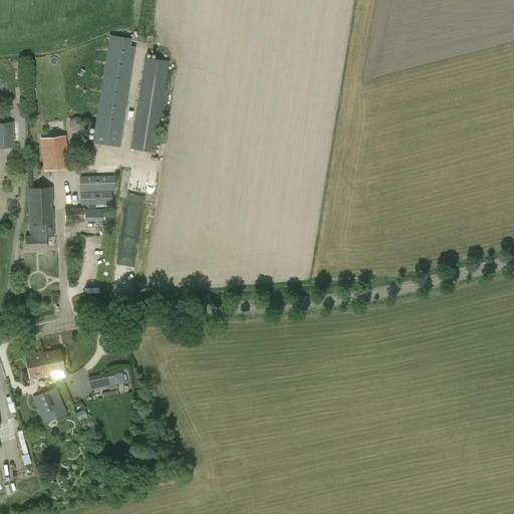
[(120,147),(136,46),(131,45),(132,39),(109,36),(92,143),(120,147)]
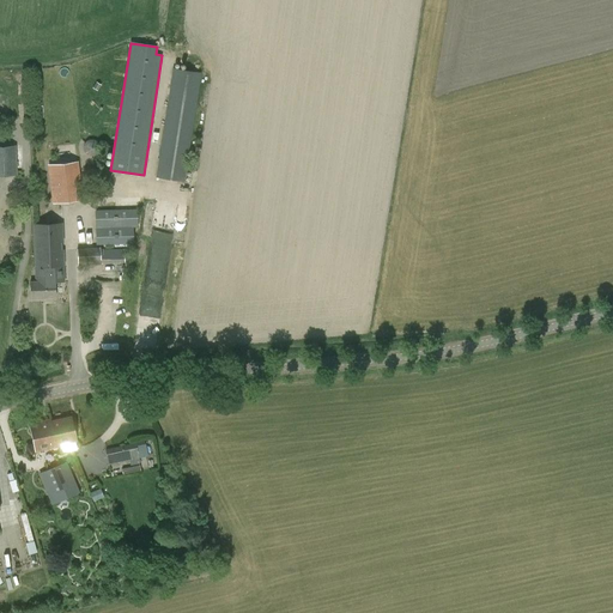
[(184,182),(201,73),(173,68),(156,177),(184,182)]
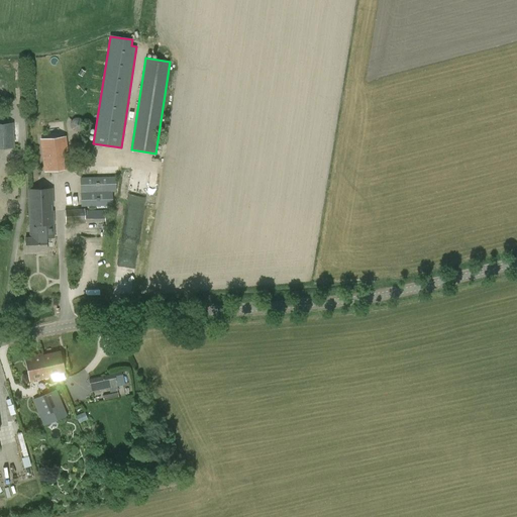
[(0,147),(14,147),(14,122),(0,123),(0,147)]
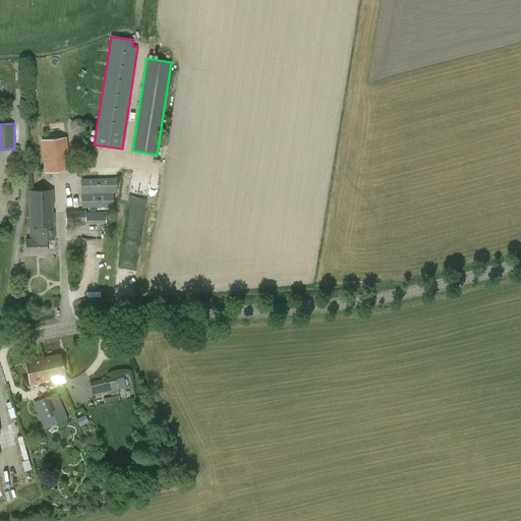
[(46,172),(69,169),(65,137),(42,140),(46,172)]
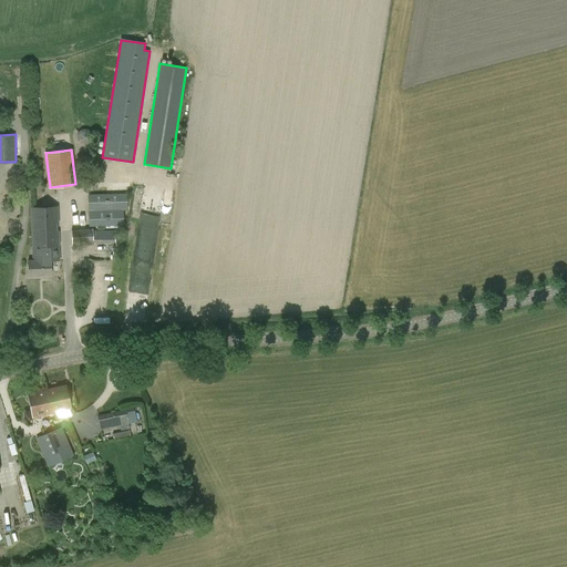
[(124,209),(127,208),(127,193),(89,194),(89,227),(124,226),(124,209)]
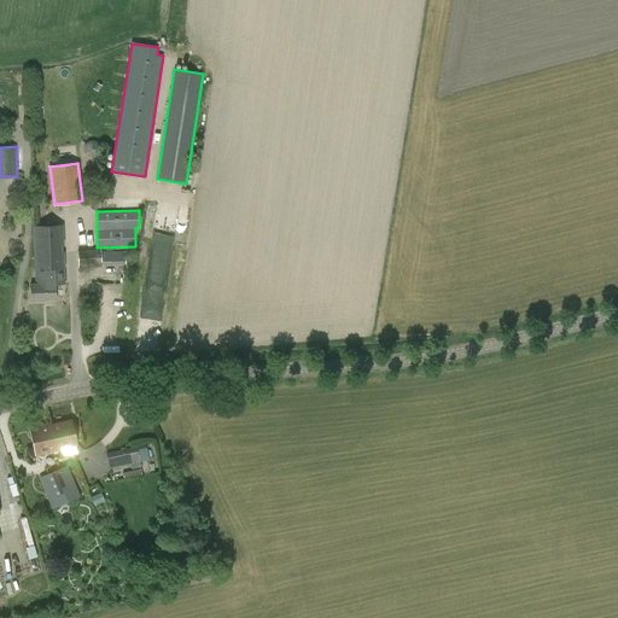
[(156,210),(156,225),(176,225),(176,210),(156,210)]
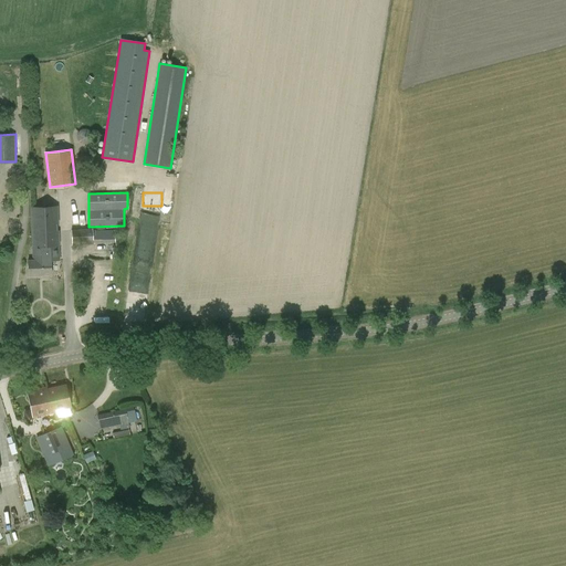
[(58,245),(60,245),(59,231),(56,231),(56,223),(59,223),(59,206),(30,208),(32,247),(37,247),(58,245)]
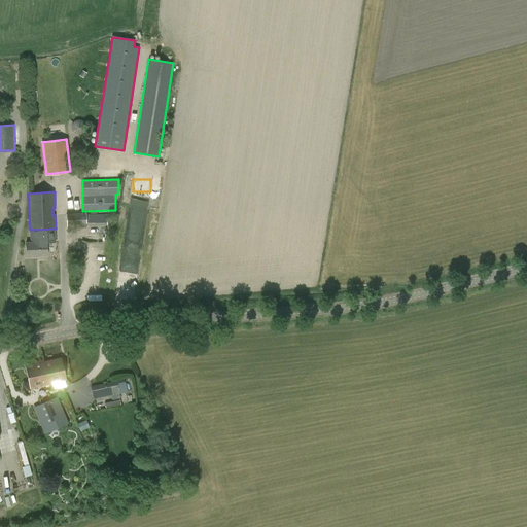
[(85,226),(85,214),(85,213),(67,214),(67,229),(85,227),(85,226)]
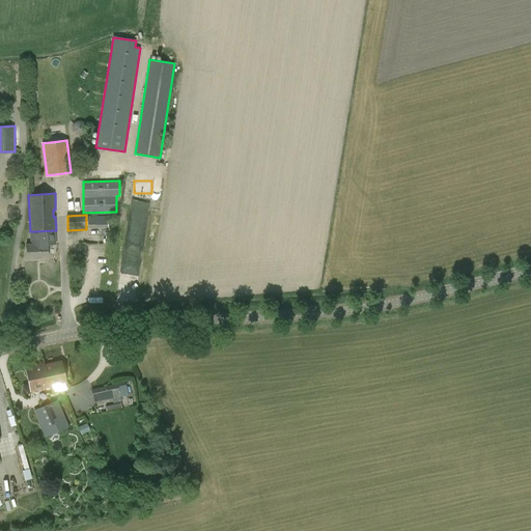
[(86,216),(86,228),(107,227),(107,216),(86,216)]
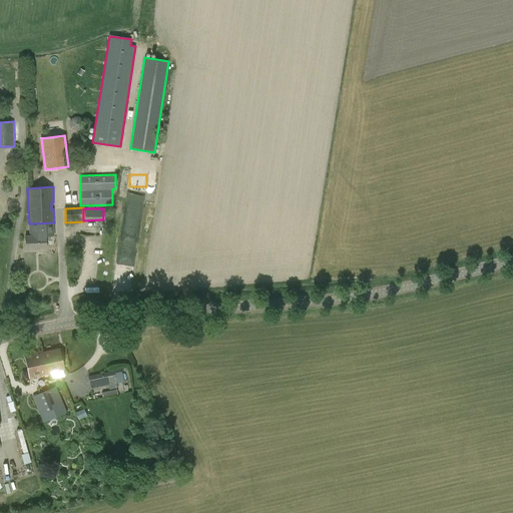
[(33,223),(33,235),(25,236),(25,250),(34,249),(34,248),(46,248),(45,235),(53,235),(52,222),(33,223)]
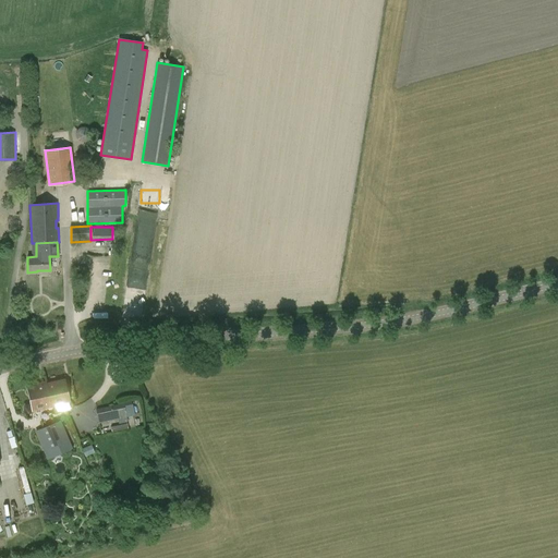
[(53,405),(53,407),(55,407),(55,404),(70,401),(64,379),(47,384),(50,400),(52,399),(53,405)]
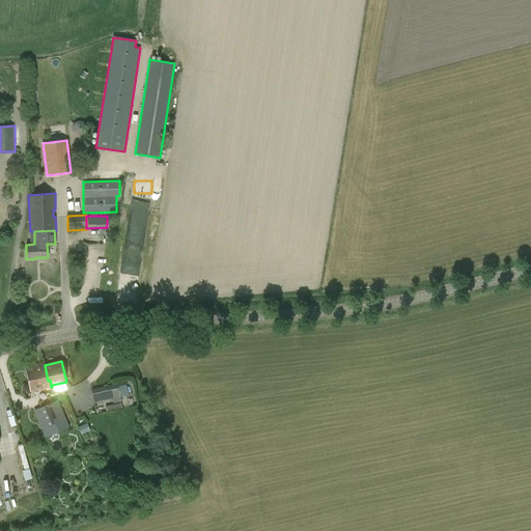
[(48,381),(45,365),(26,369),(31,391),(51,387),(51,386),(50,380),(48,381)]
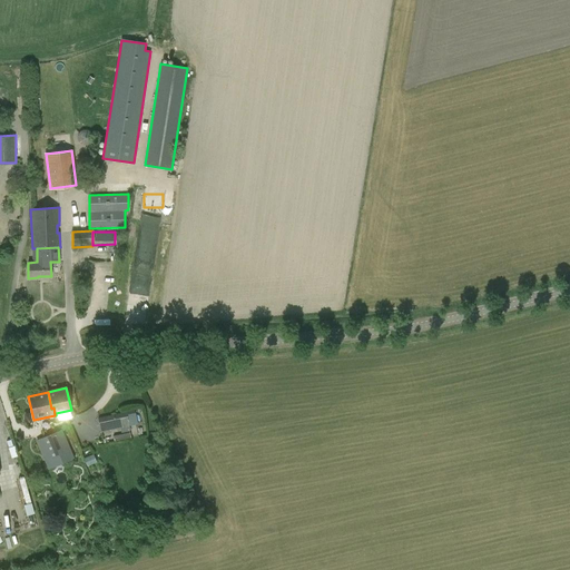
[(98,418),(101,432),(130,426),(127,411),(98,418)]
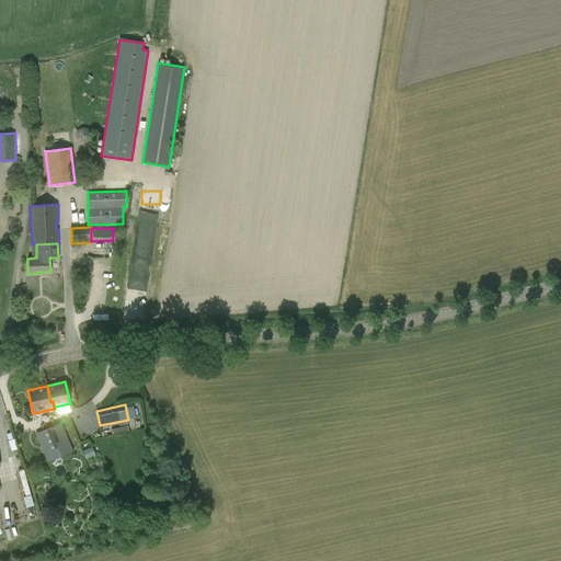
[(47,461),(72,450),(60,423),(36,434),(47,461)]
